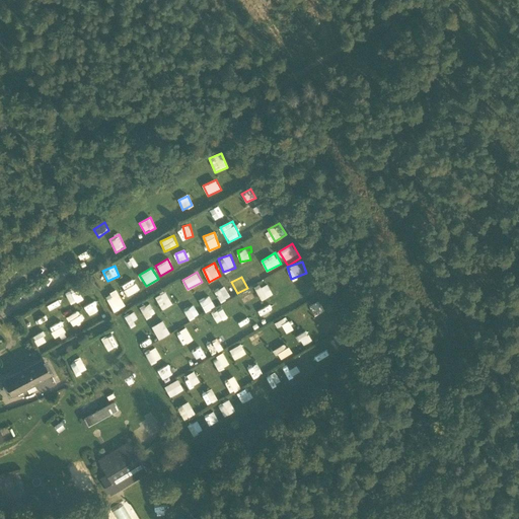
[(127,296),(139,290),(133,279),(122,285),(127,296)]
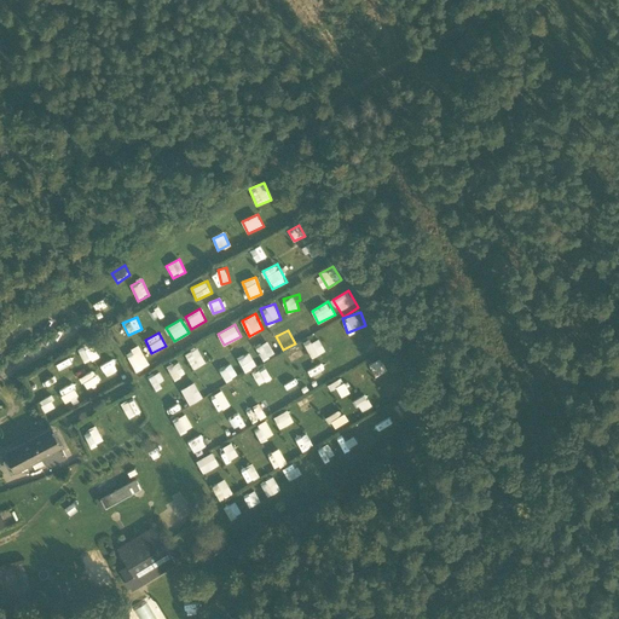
[(325,351),(318,336),(305,343),(312,358),(325,351)]
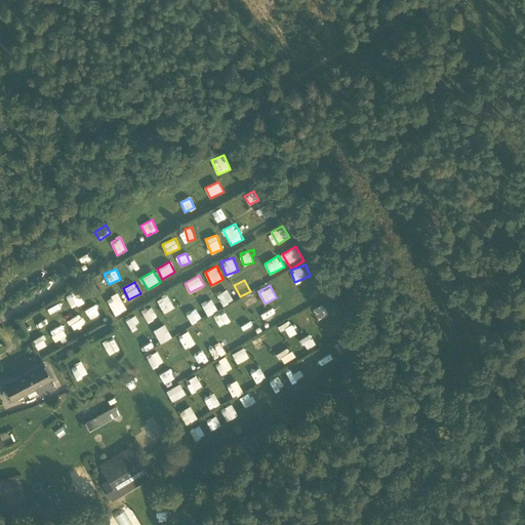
[(224,306),(234,299),(227,288),(216,294),(224,306)]
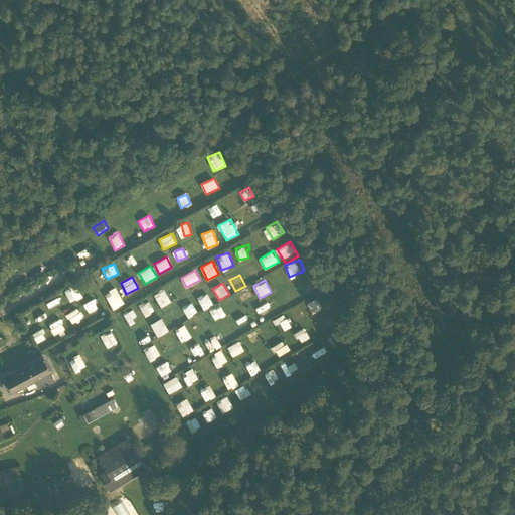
[(65,289),(70,302),(82,297),(77,284),(65,289)]
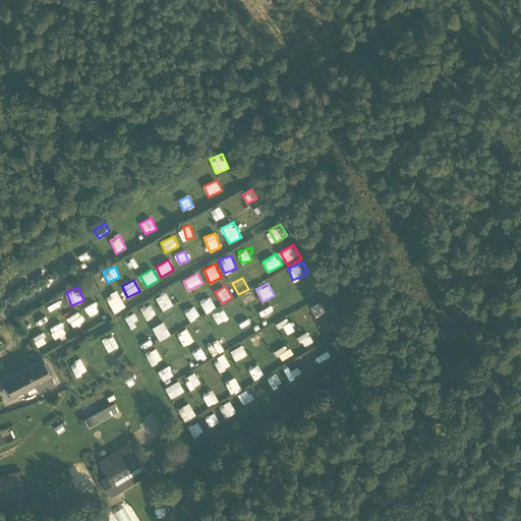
[(252,290),(240,295),(244,305),(256,300),(252,290)]
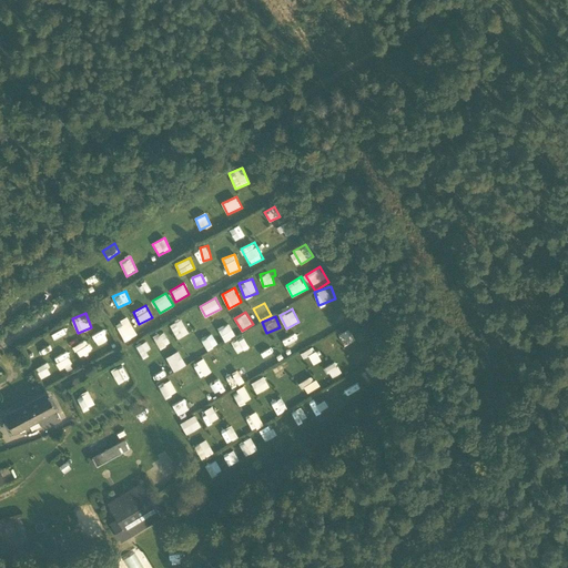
[(123,341),(142,333),(138,323),(132,325),(129,317),(117,322),(123,341)]
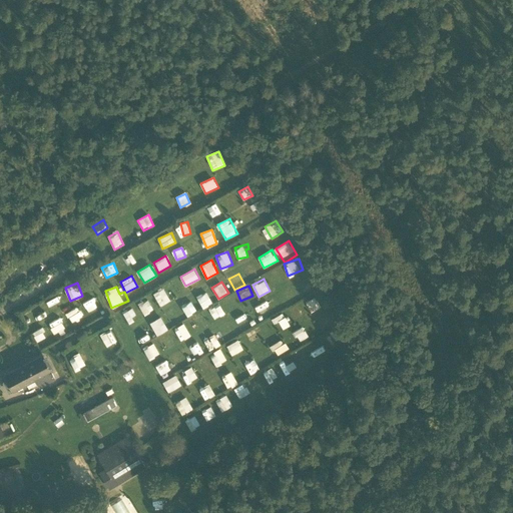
[(153,293),(160,306),(170,300),(163,287),(153,293)]
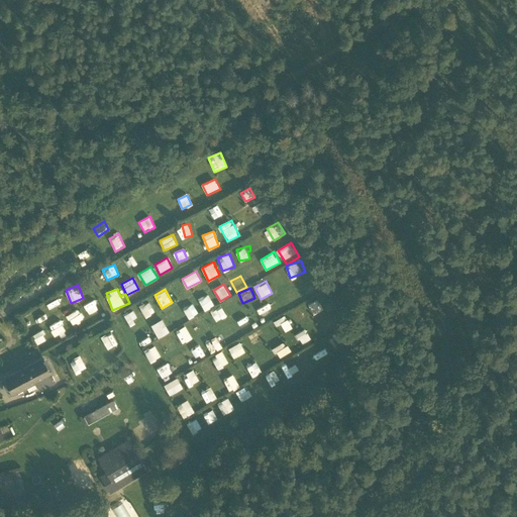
[(209,293),(199,298),(204,310),(214,305),(209,293)]
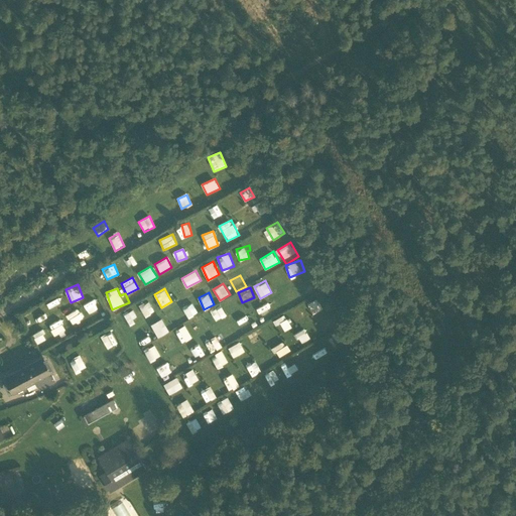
[(313,313),(324,307),(317,298),(307,303),(313,313)]
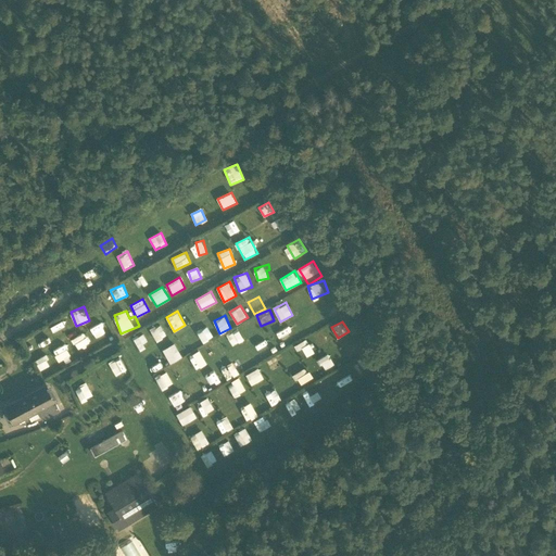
[(150,329),(156,341),(167,336),(160,324),(150,329)]
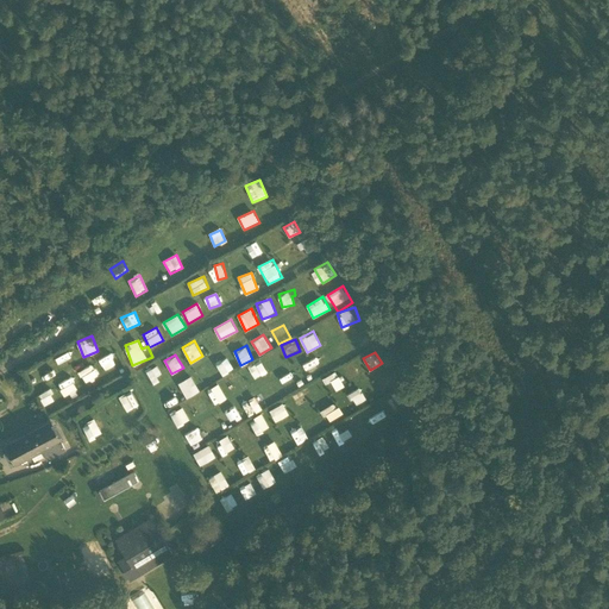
[(221,375),(233,370),(228,357),(217,362),(221,375)]
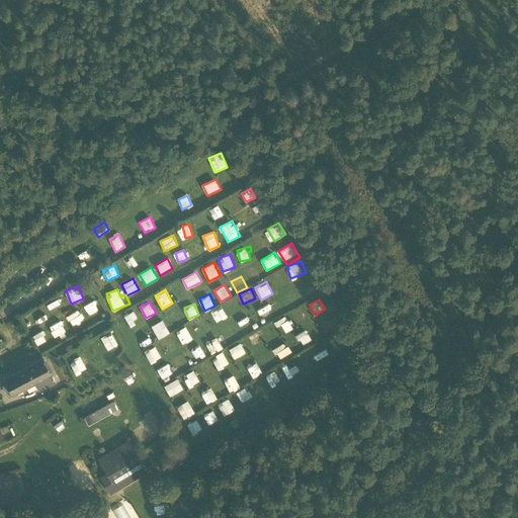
[(223,306),(211,311),(216,322),(228,317),(223,306)]
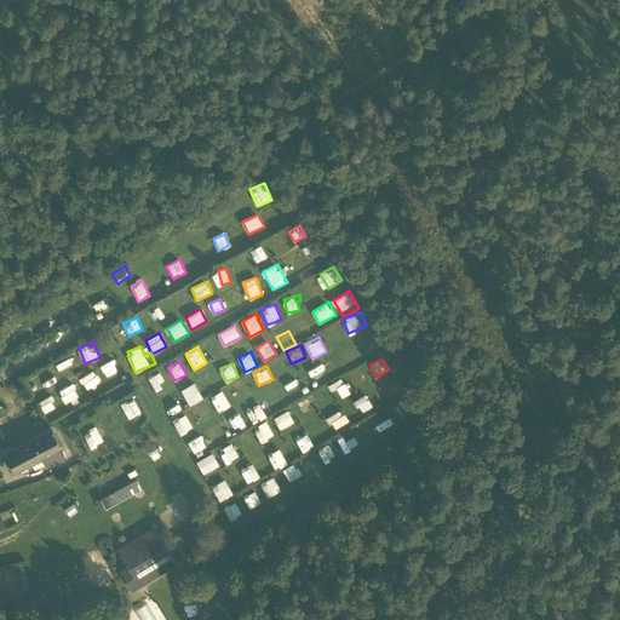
[(80,378),(87,390),(101,383),(95,371),(80,378)]
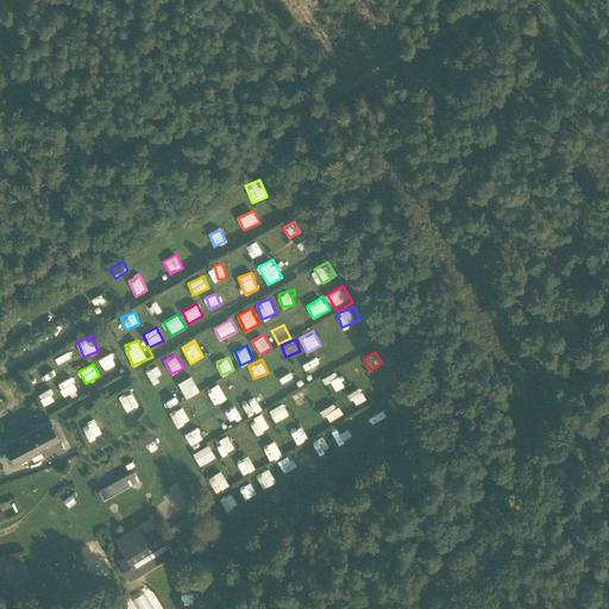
[(154,384),(159,381),(156,375),(162,372),(157,364),(146,370),(154,384)]
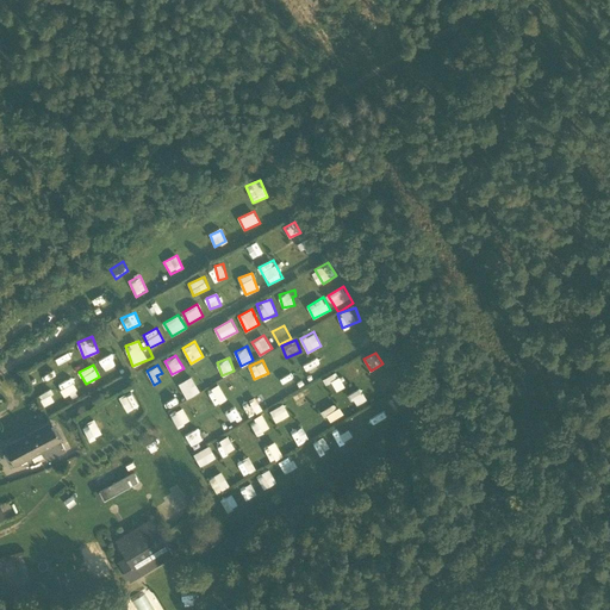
[(324,378),(330,393),(344,387),(337,372),(324,378)]
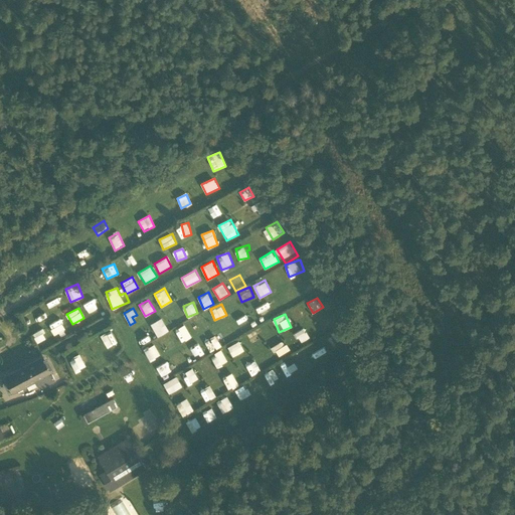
[(157,336),(169,331),(162,317),(151,323),(157,336)]
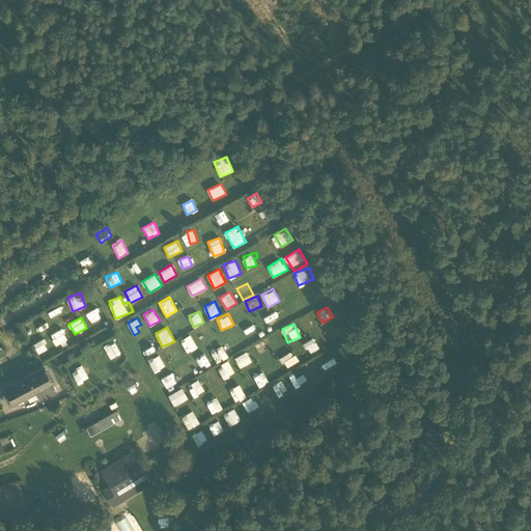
[(336,340),(345,336),(340,328),(332,332),(336,340)]
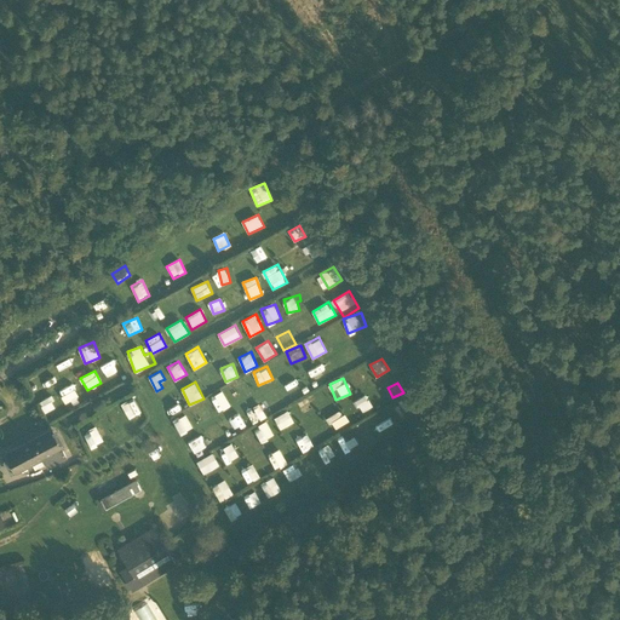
[(62,396),(65,403),(79,396),(75,389),(62,396)]
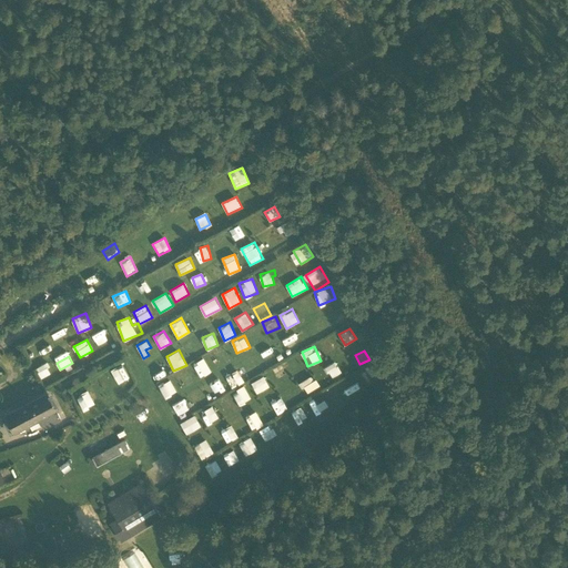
[(204,357),(193,363),(200,377),(211,372),(204,357)]
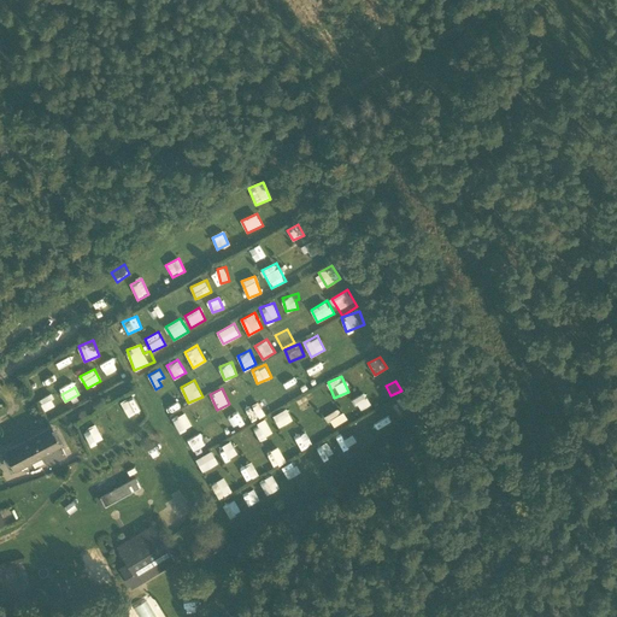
[(39,400),(45,411),(57,405),(51,393),(39,400)]
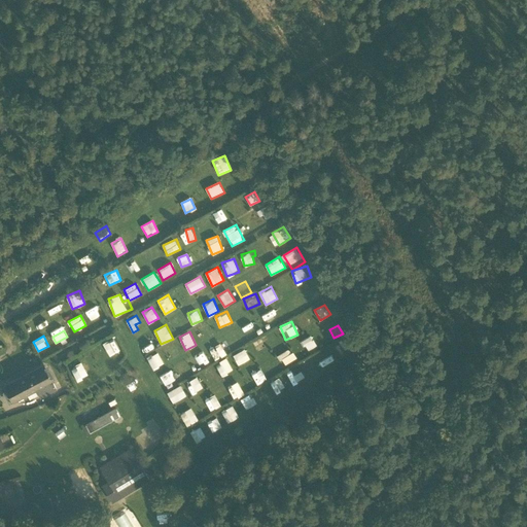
[(302,341),(307,350),(316,344),(311,336),(302,341)]
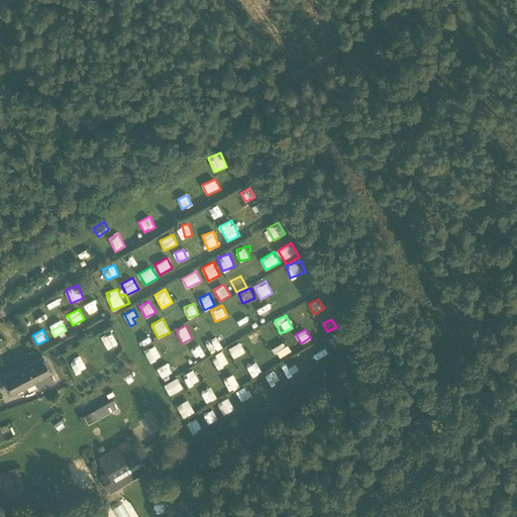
[(259,330),(248,336),(252,345),(264,340),(259,330)]
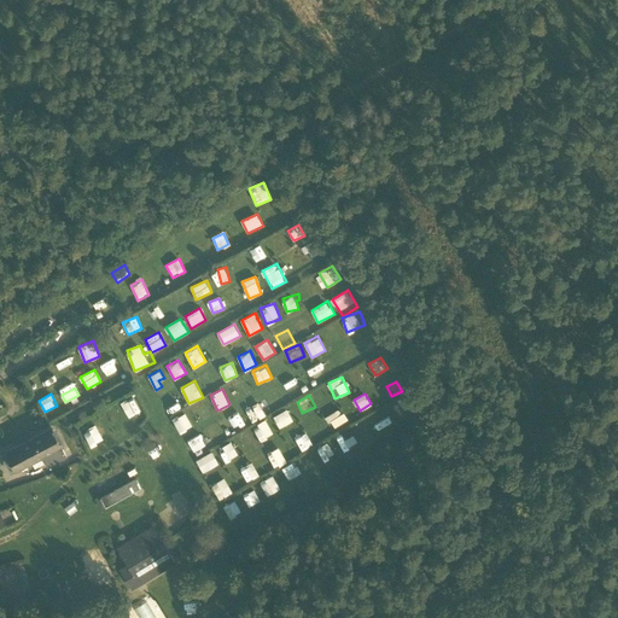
[(121,402),(128,417),(140,410),(133,396),(121,402)]
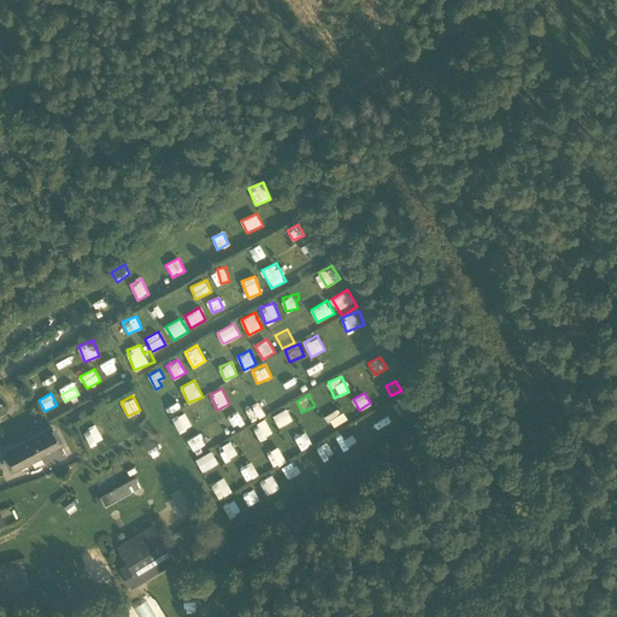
[(287,407),(272,415),(278,427),(293,419),(287,407)]
